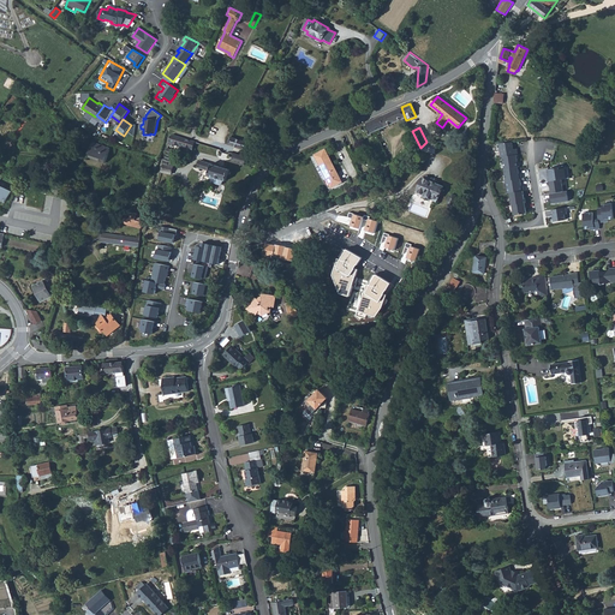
[(168,145),(172,147),(173,143),(192,149),(195,142),(173,135),(172,136),(169,142),(168,145)]
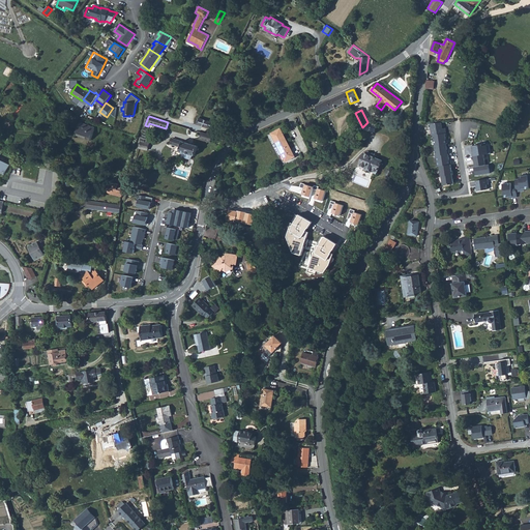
[(196,124),(211,128),(212,122),(199,118),(196,124)]
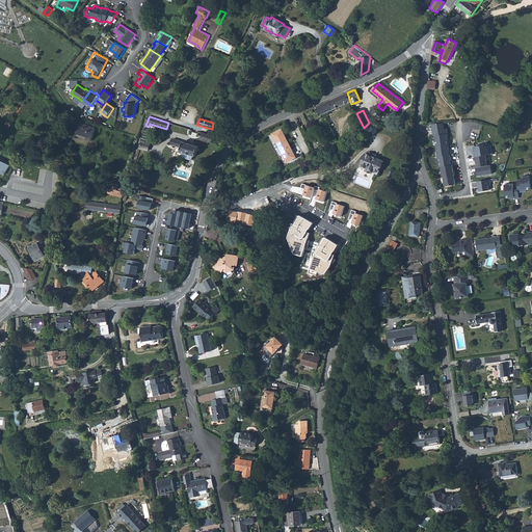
[(444,123),(431,124),(432,135),(434,135),(447,134),(448,133),(448,128),(445,129),(444,123)]
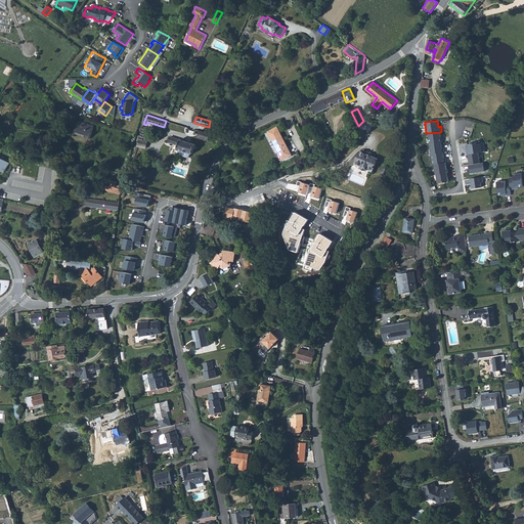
[(90,138),(94,127),(80,122),(76,131),(86,135),(85,136),(90,138)]
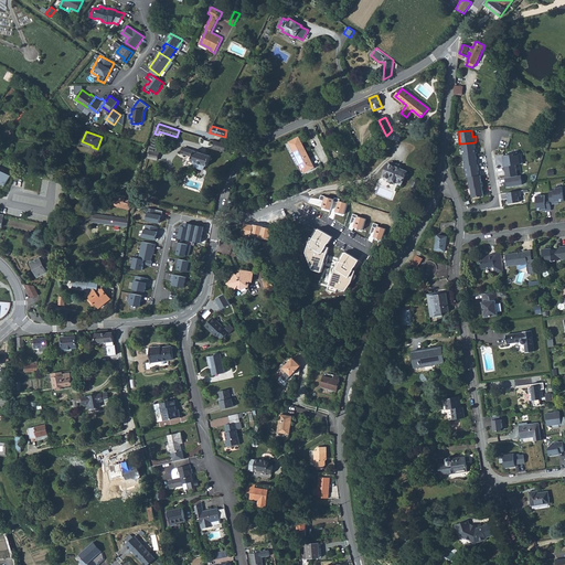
[(148,158),(158,160),(159,153),(161,145),(157,144),(158,138),(155,137),(151,146),(148,158)]
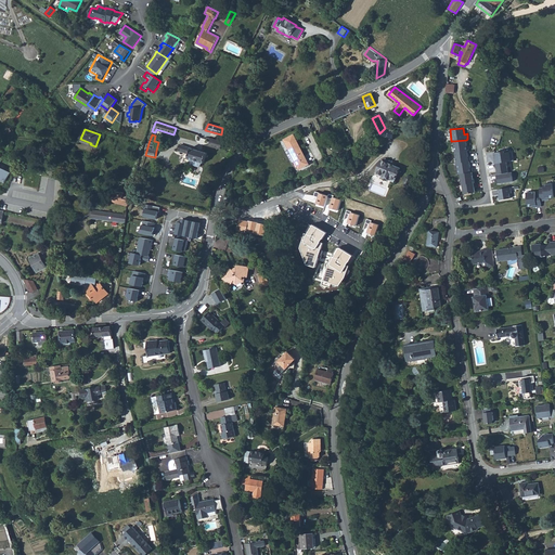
[(305,156),(294,136),(285,140),(299,168),(315,160),(311,152),(305,156)]
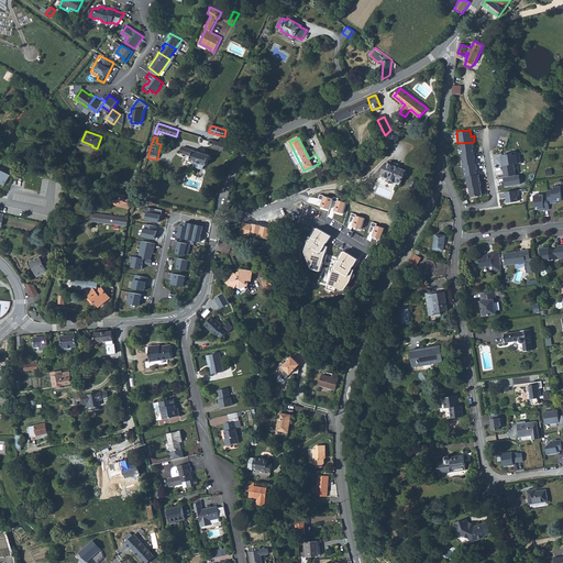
[(224,151),(227,144),(214,141),(212,147),(224,151)]
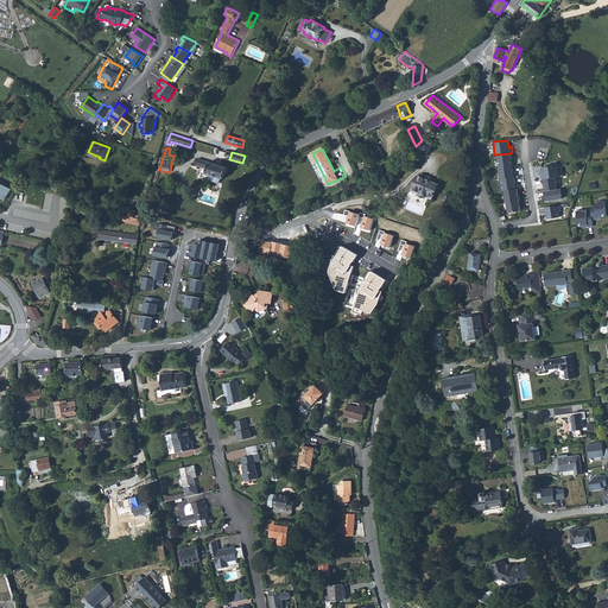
[(511,153),(496,154),(498,166),(512,164),(511,153)]
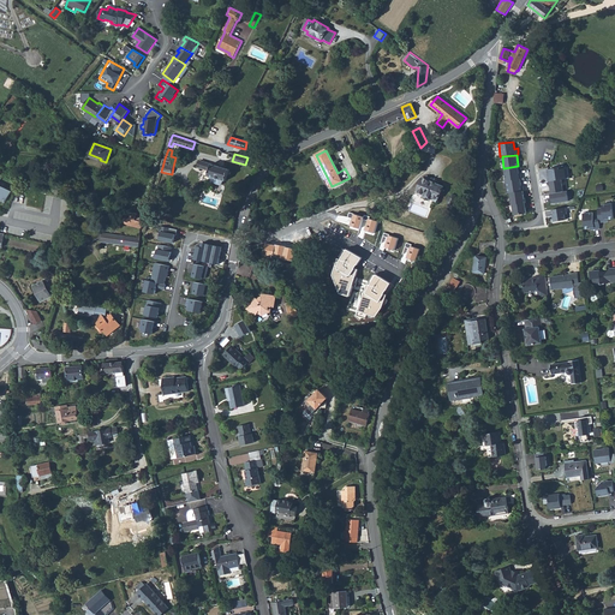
[(210,181),(221,185),(222,184),(224,180),(226,181),(230,169),(201,160),(198,167),(209,171),(208,175),(210,177),(209,180),(210,181)]
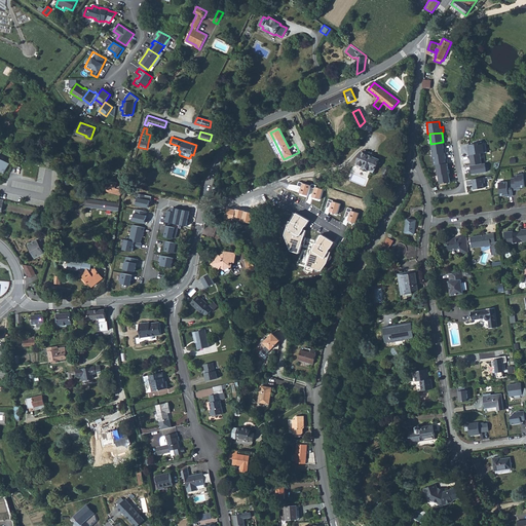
[(433,154),(445,152),(443,142),(430,144),(433,154)]
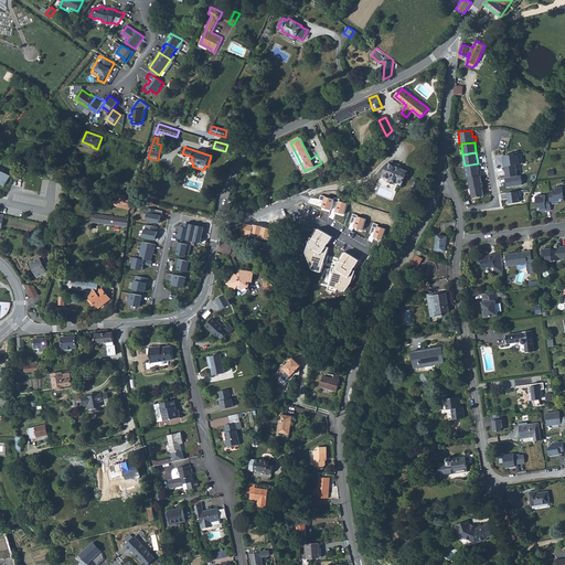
[(519,153),(502,156),(504,166),(510,164),(520,163),(519,153)]
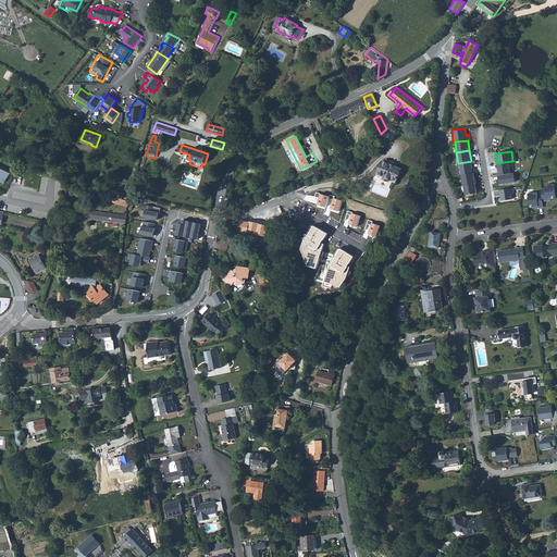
[(384,177),(396,183),(403,169),(395,165),(396,163),(387,159),(386,162),(383,161),(378,173),(385,175),(384,177)]
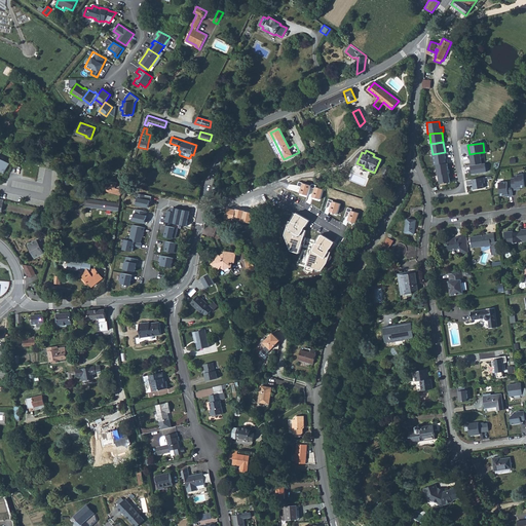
[(433,154),(435,165),(436,164),(447,162),(445,152),(433,154)]
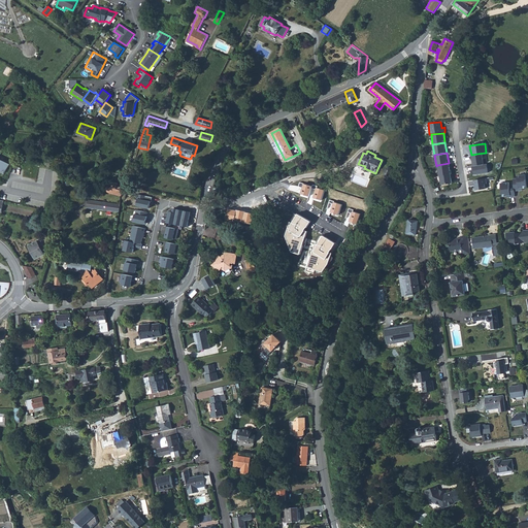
[(476,154),(471,156),(472,165),(487,163),(486,154),(476,154)]
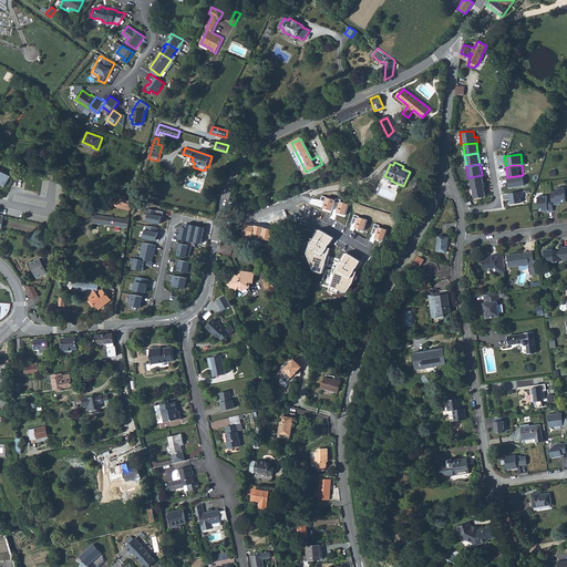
[(470,177),(471,188),(472,188),(484,187),(482,175),(470,177)]
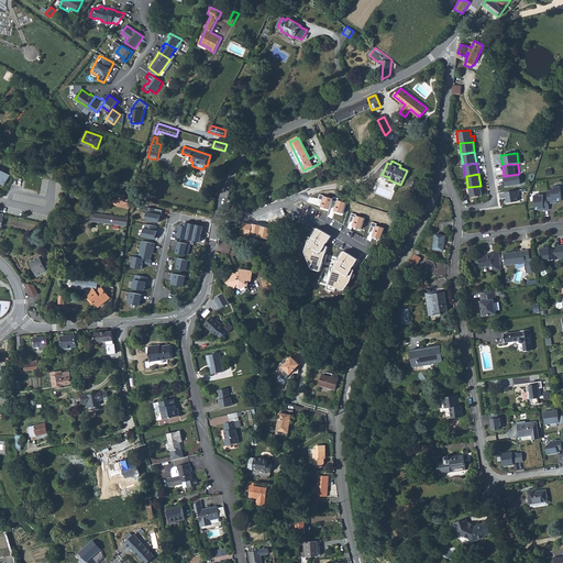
[(519,175),(504,177),(505,186),(520,184),(519,175)]
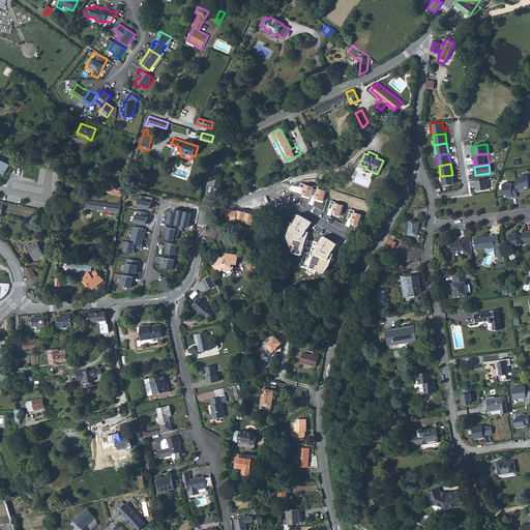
[(441,176),(442,185),(453,183),(452,175),(441,176)]
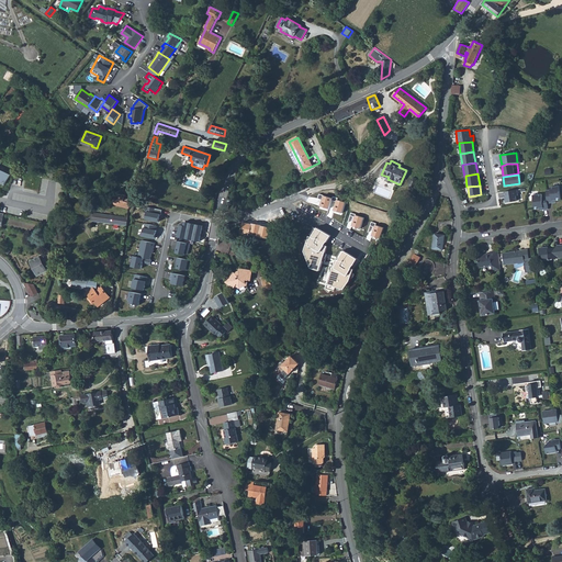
[(547,197),(548,203),(553,202),(553,201),(555,200),(561,200),(559,187),(550,188),(550,190),(546,190),(547,197)]
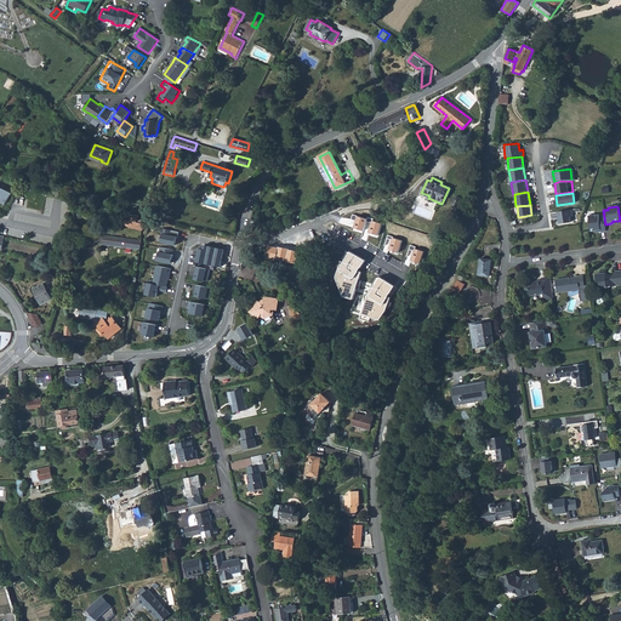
[(571,210),(557,211),(558,224),(571,222),(570,217),(573,217),(571,210)]
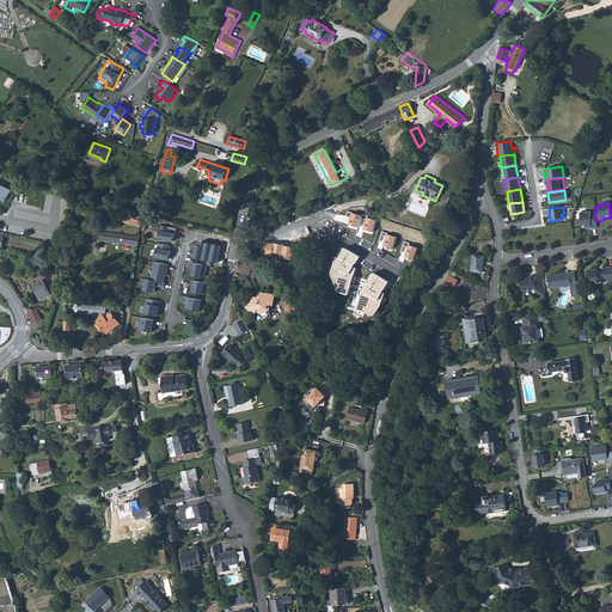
[(361,216),(348,212),(346,216),(350,218),(348,225),(359,227),(361,218),(361,216)]
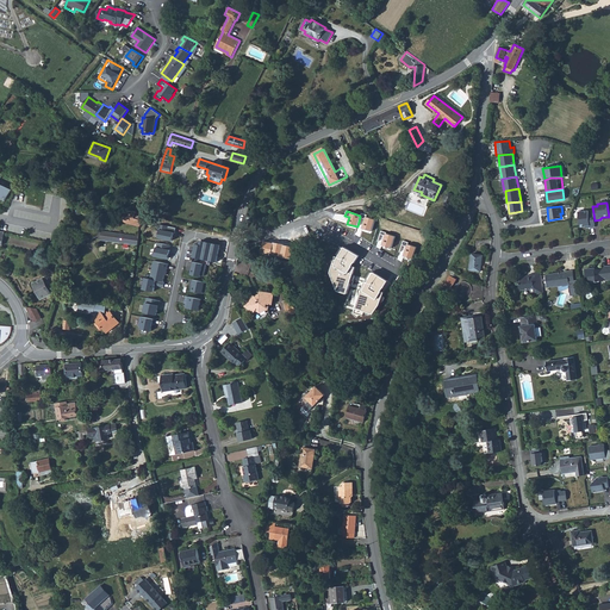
[(589,211),(578,212),(580,226),(586,226),(589,225),(589,228),(595,226),(595,221),(593,213),(589,213),(589,211)]
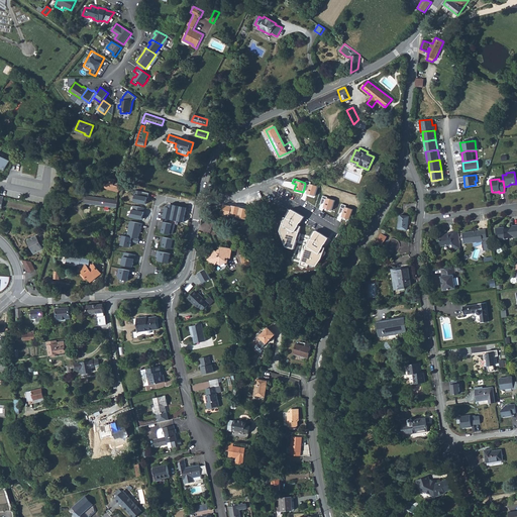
[(306,181),(305,183),(305,184),(309,186),(306,193),(315,196),(318,186),(310,184),(311,183),(306,181)]
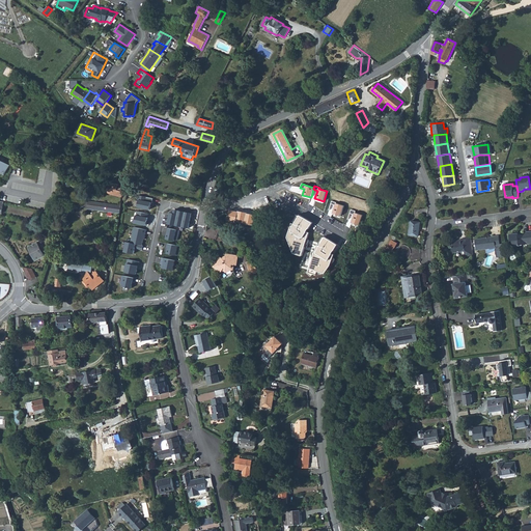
[(107,193),(122,198),(123,192),(122,192),(121,192),(116,190),(109,187),(109,188),(107,193)]
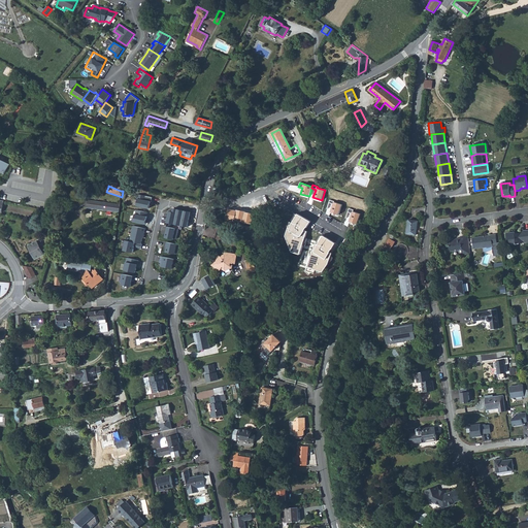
[(136,206),(149,208),(151,197),(138,194),(136,206)]
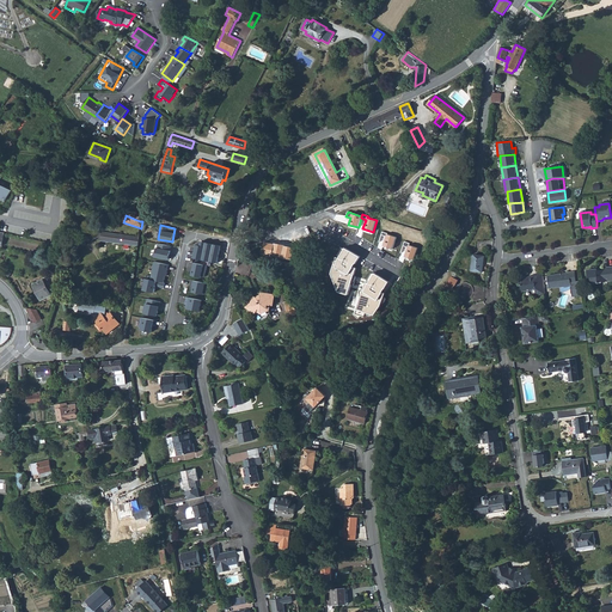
[(93,239),(139,246),(140,237),(95,231),(93,239)]
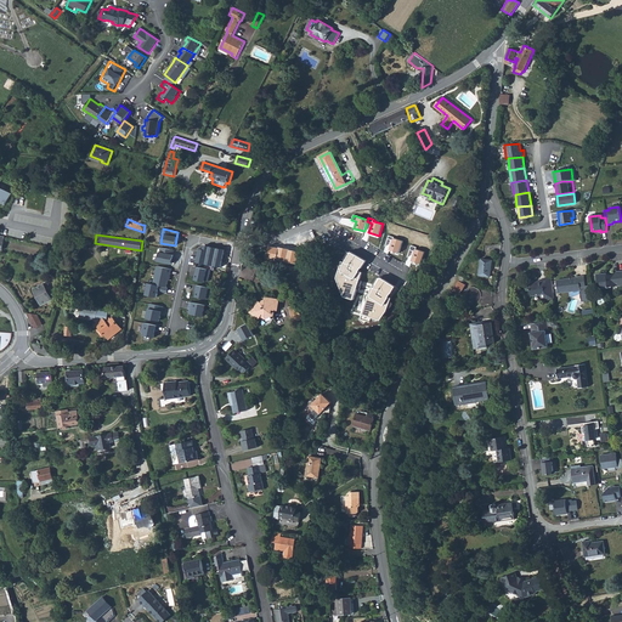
[(403,241),(389,236),(388,239),(393,241),(389,249),(399,253),(403,241)]
